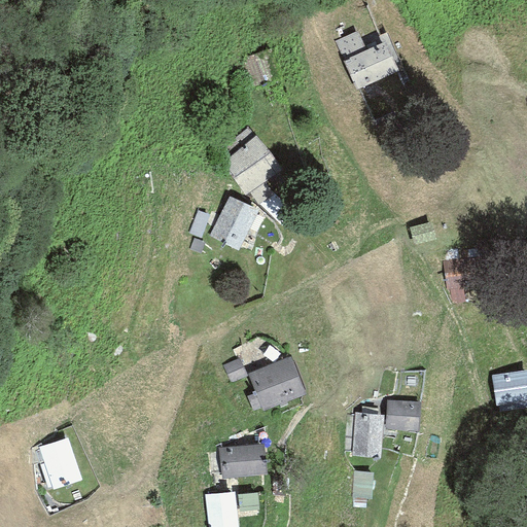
[(356,89),(396,70),(384,43),(365,51),(356,32),(335,41),(344,61),(356,89)]
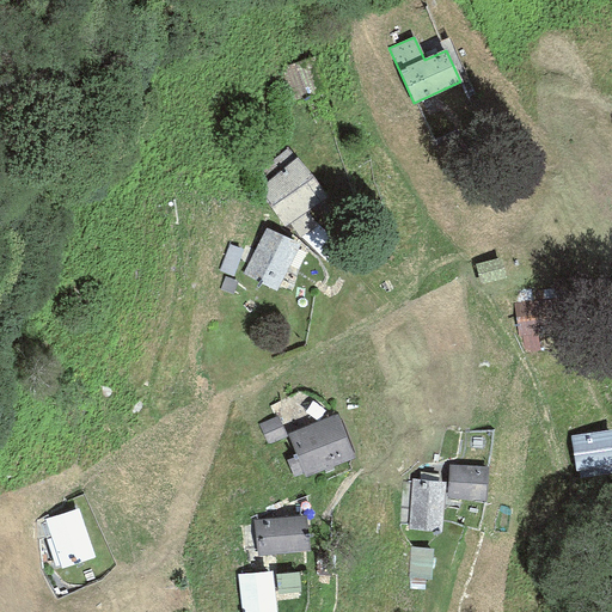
[(299,102),(334,87),(323,61),(287,75),(299,102)]
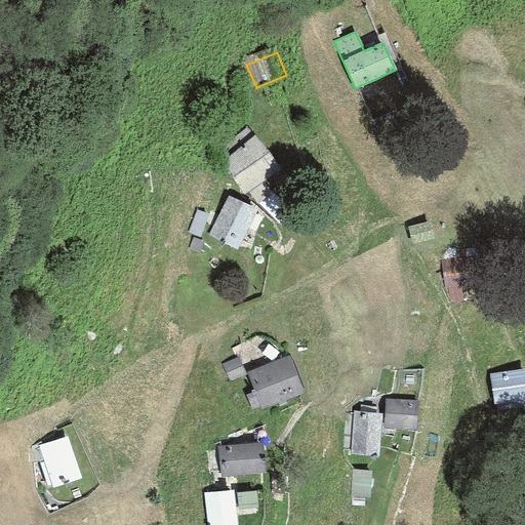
[(254,135),(221,163),(243,194),(248,191),(264,180),(280,170),(254,135)]
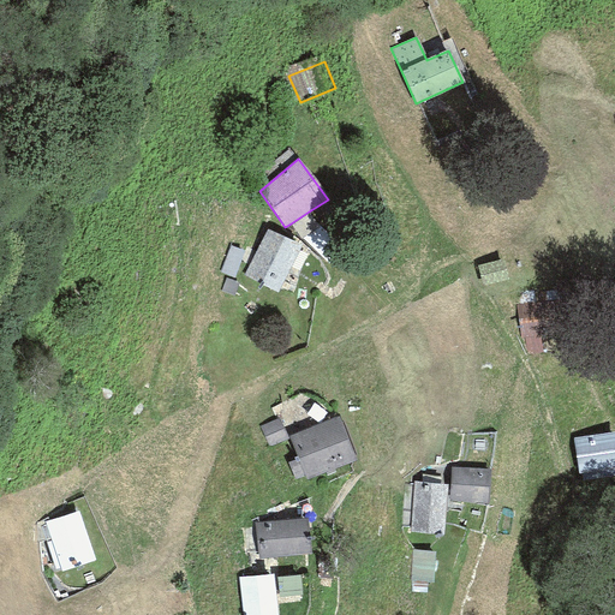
[(318,227),(309,212),(291,224),(302,239),(318,227)]
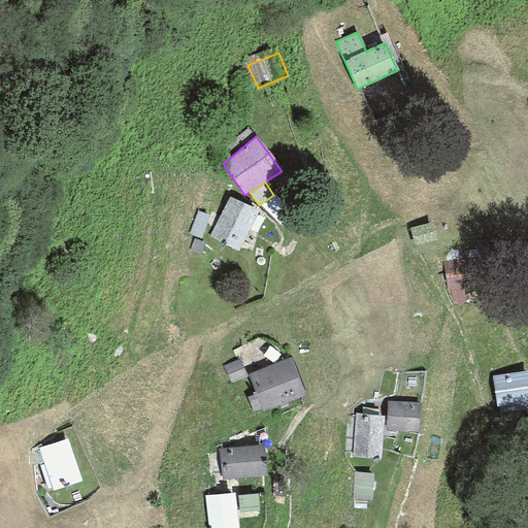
[(274,194),(273,195),(259,205),(282,227),(294,213),(274,194)]
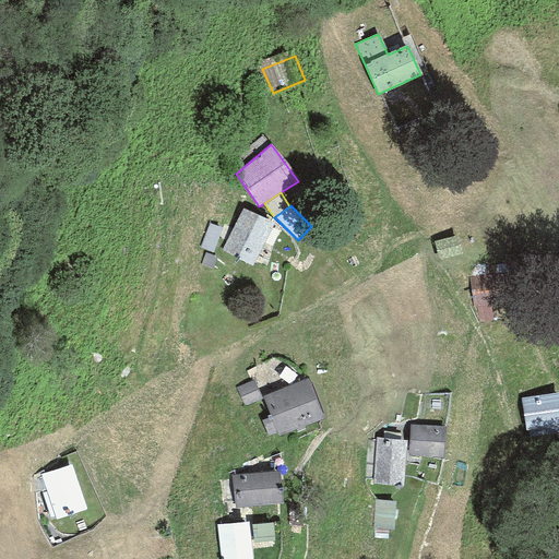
[(274,223),(242,210),(222,250),(251,266),(274,223)]
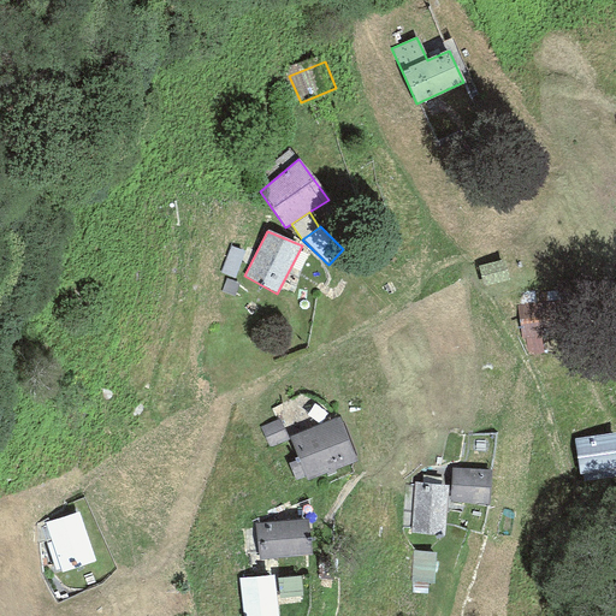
[(244,252),(230,246),(220,273),(234,278),(244,252)]
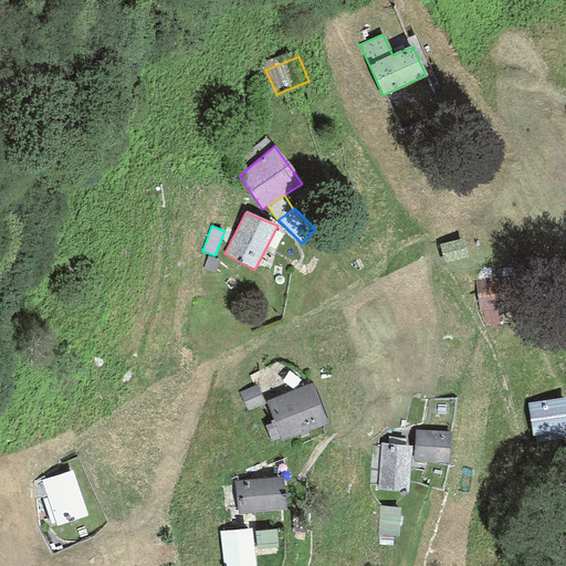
[(462,239),(439,244),(444,263),(468,258),(462,239)]
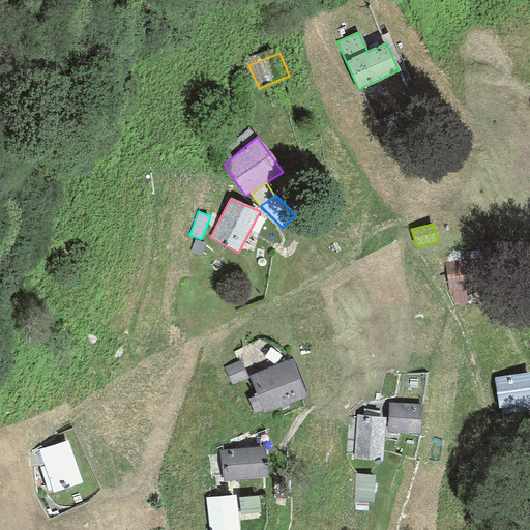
[(206,243),(195,239),(190,251),(202,255),(206,243)]
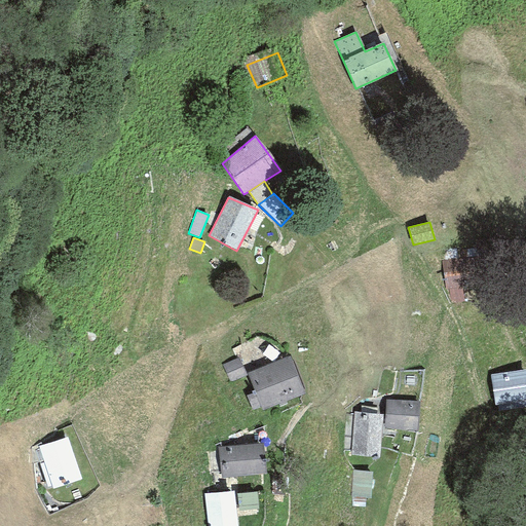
[(480,256),(442,261),(445,289),(448,289),(461,287),(484,284),(480,256)]
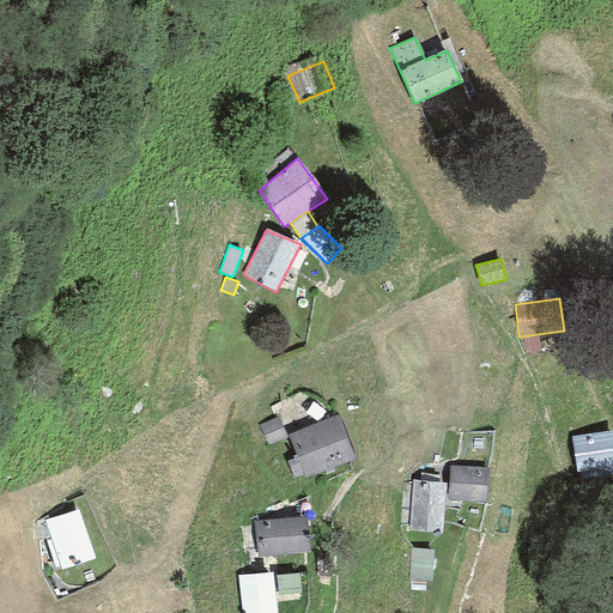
[(540,351),(538,334),(522,337),(525,352),(540,351)]
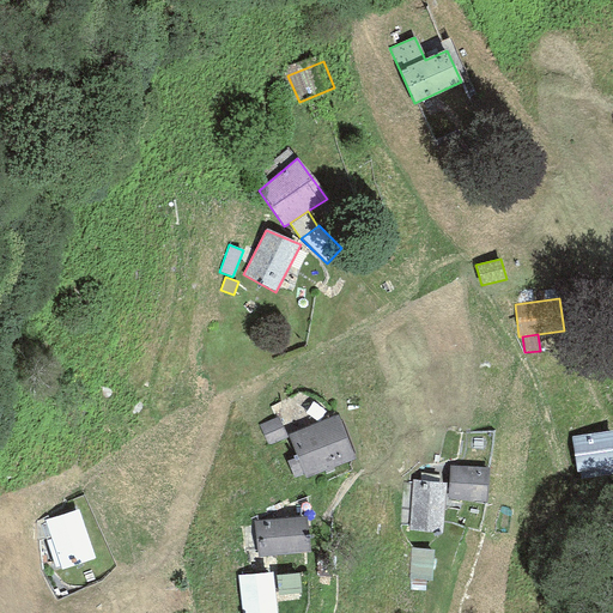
[(339,416),(290,435),(305,478),(354,459),(339,416)]
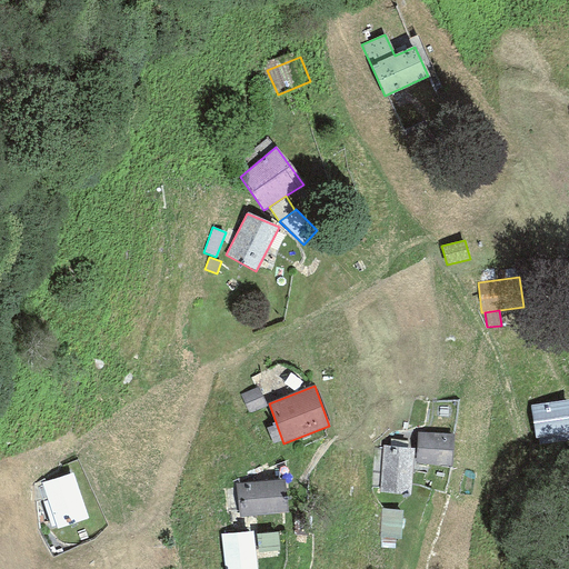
[(258,387),(240,395),(248,413),(266,406),(258,387)]
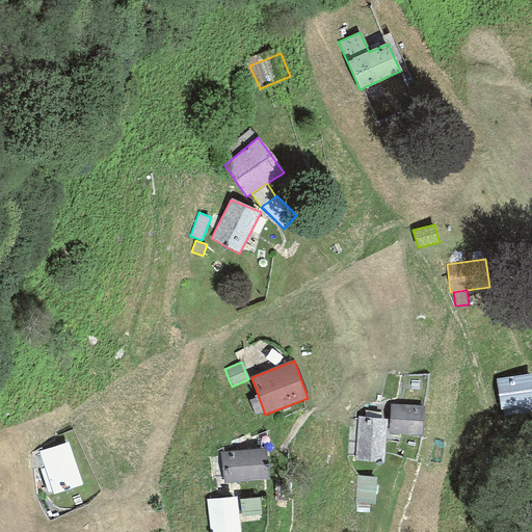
[(531,373),(496,379),(500,409),(503,408),(531,404),(531,373)]
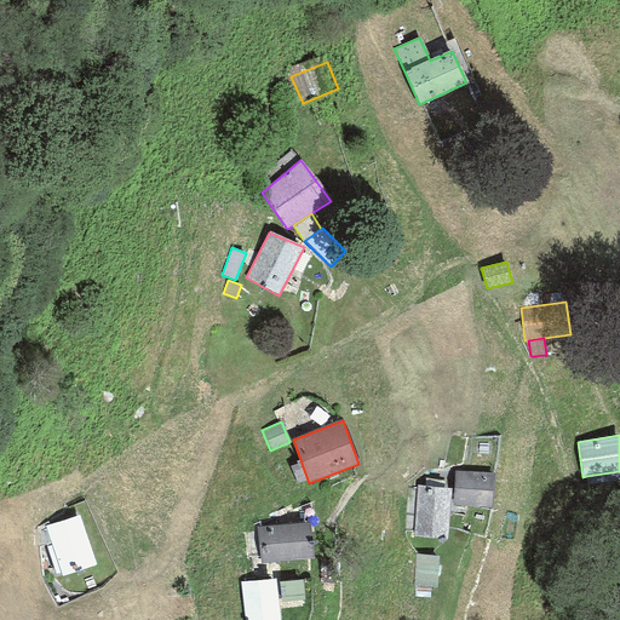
[(455,470),(453,505),(492,507),(494,474),(455,470)]
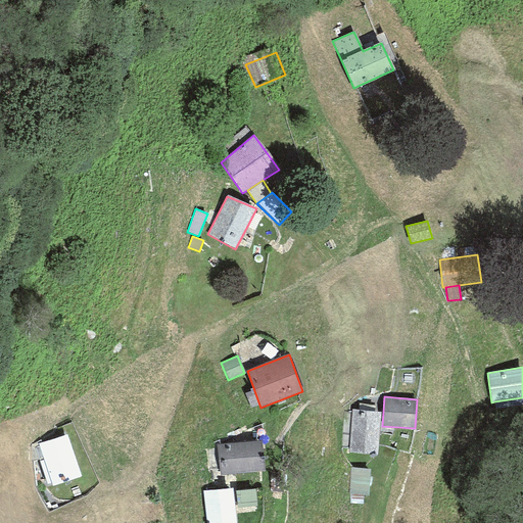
[(522,397),(494,401),(495,408),(522,403),(522,397)]
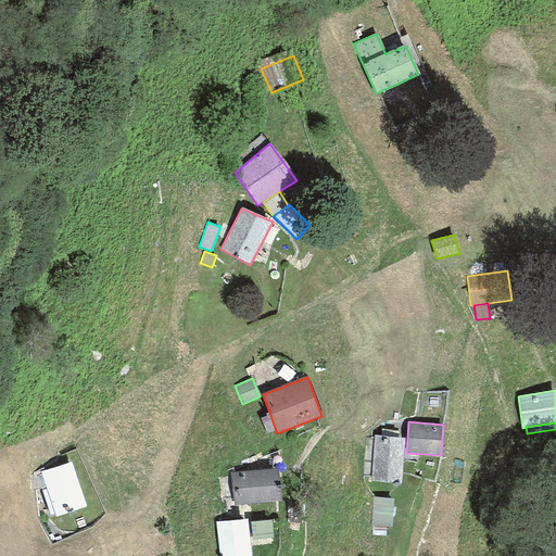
[(404,439),(374,436),(370,481),(401,483),(404,439)]
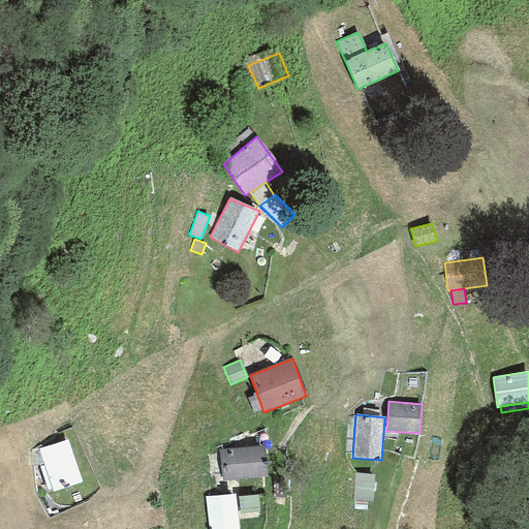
[(67,439),(38,449),(44,466),(52,489),(53,491),(82,481),(67,439)]
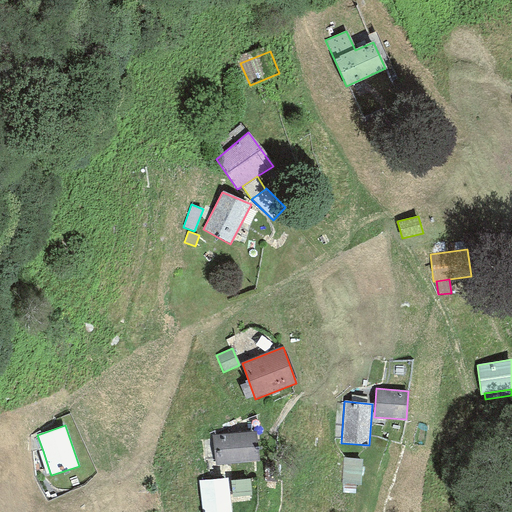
[(256,432),(212,436),(215,466),(259,462),(256,432)]
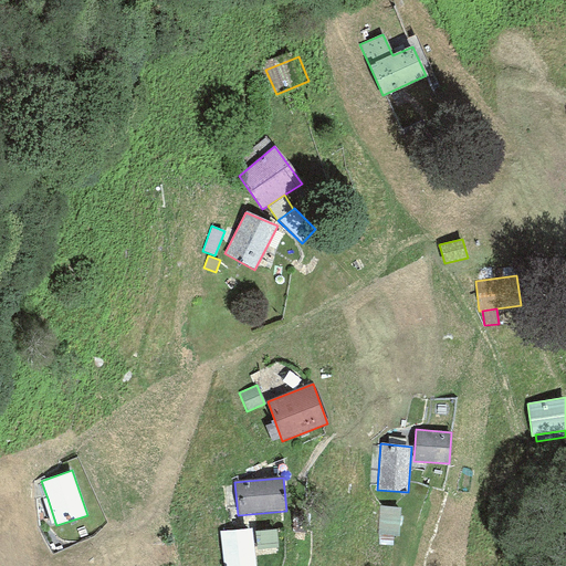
[(50,524),(55,523),(48,499),(42,500),(50,524)]
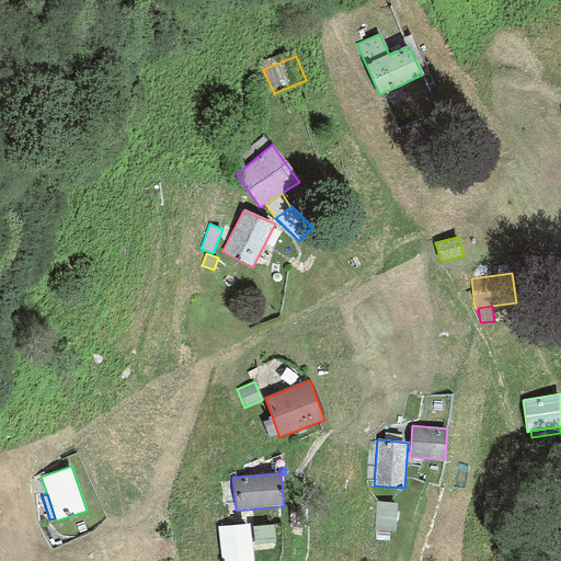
[(395,530),(396,503),(376,502),(375,529),(395,530)]
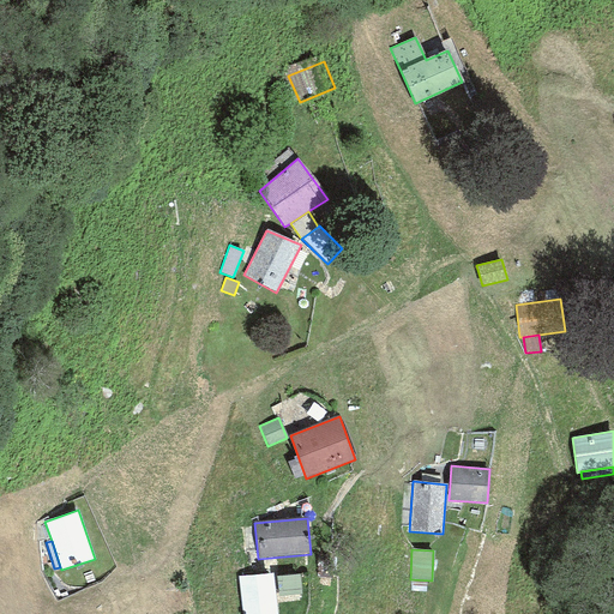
[(277,613),(274,575),(239,577),(241,613),(277,613)]
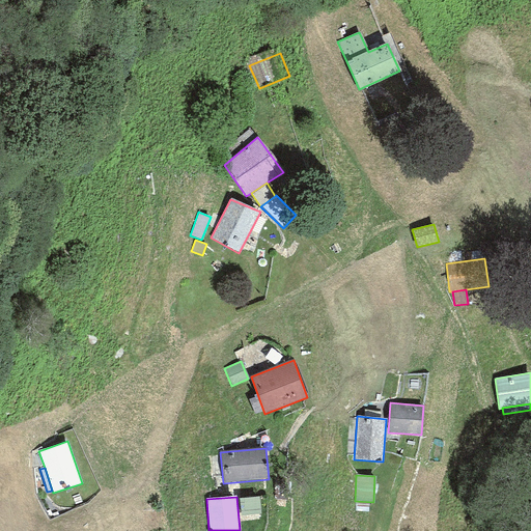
[(259,499),(241,500),(242,514),(260,513),(259,499)]
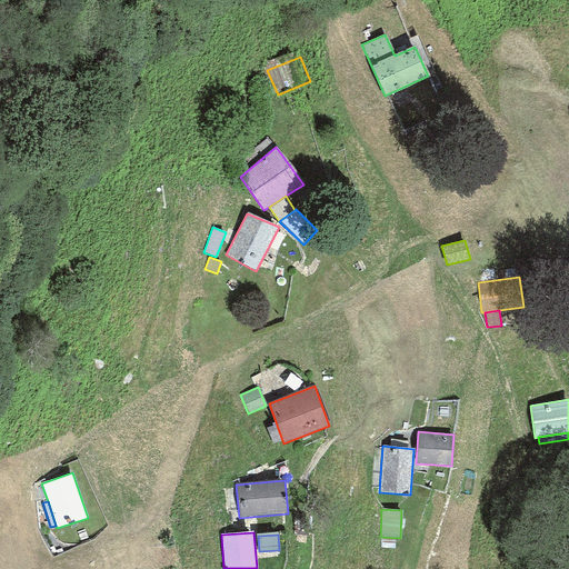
All buildings are outlined.
